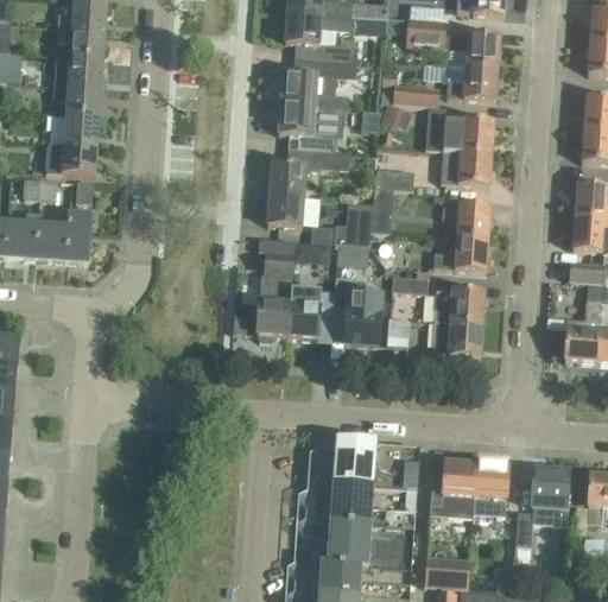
[(0,0),(0,21),(11,23),(12,0),(0,0)]
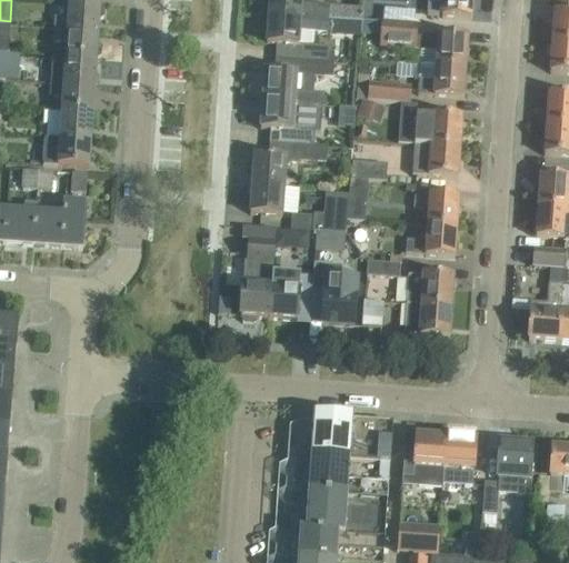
[(55,13),(53,24),(99,27),(99,16),(102,14),(103,3),(100,1),(100,0),(70,0),(69,14),(55,13)]
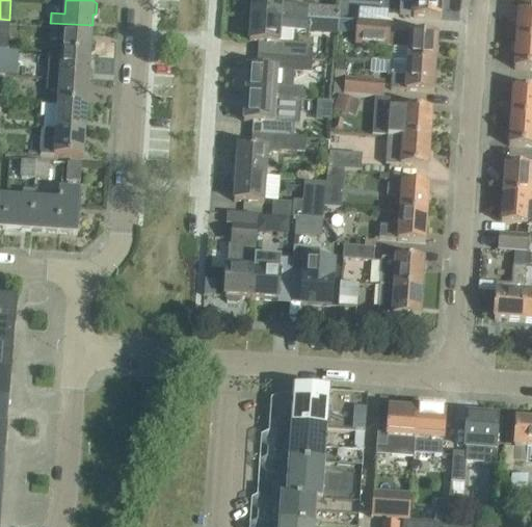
[(251,0),(251,10),(308,15),(309,4),(295,3),(296,1),(289,0),(251,0)]
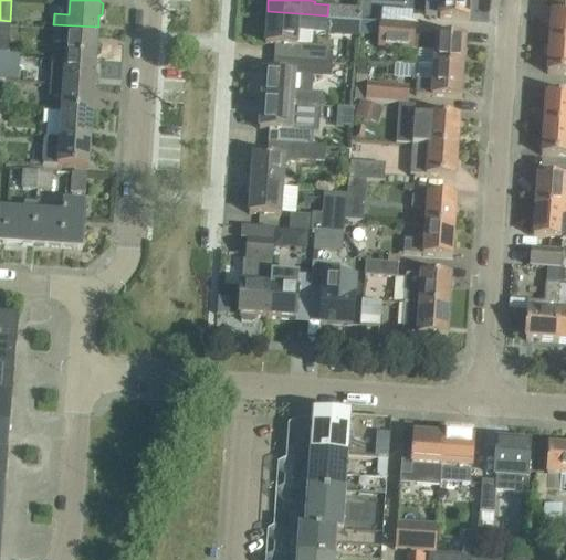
[(426,0),(425,10),(439,11),(439,13),(469,16),(470,0),(426,0)]
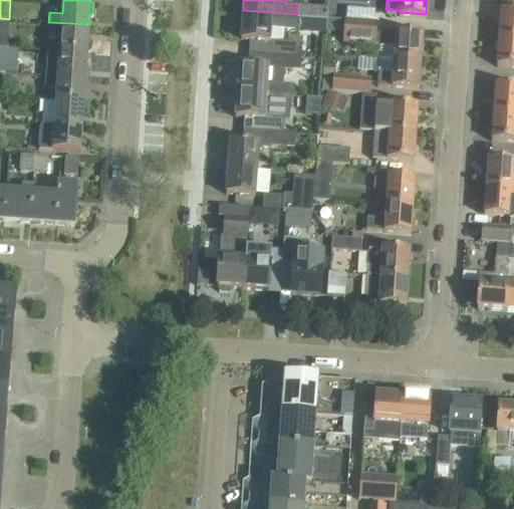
[(499,35),(513,35),(513,8),(501,8),(499,35)]
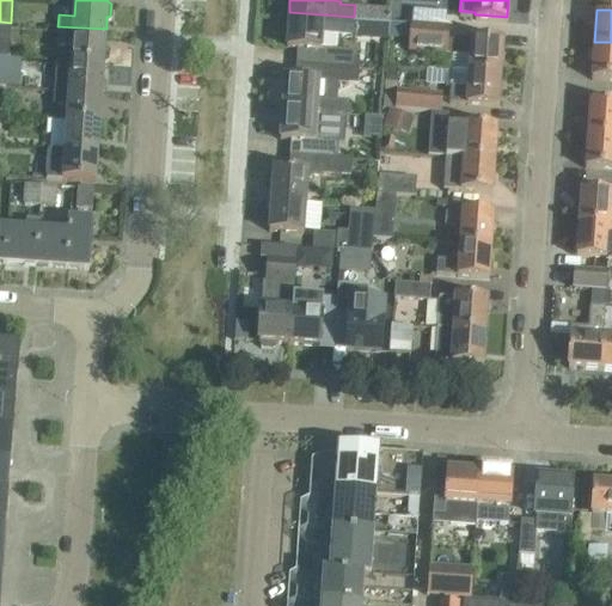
[(304,44),(303,60),(350,63),(354,63),(354,57),(361,59),(361,51),(355,51),(355,47),(335,44),(336,31),(355,32),(356,18),(354,17),(289,12),(287,43),(304,44)]
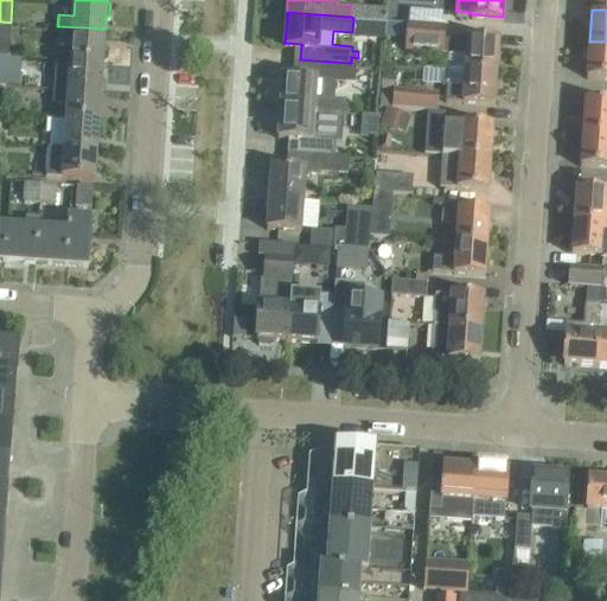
[(449,49),(448,65),(497,69),(499,37),(468,34),(467,37),(451,36),(443,34),(443,24),(419,21),(387,19),(385,27),(407,29),(406,45),(442,48),(449,49)]
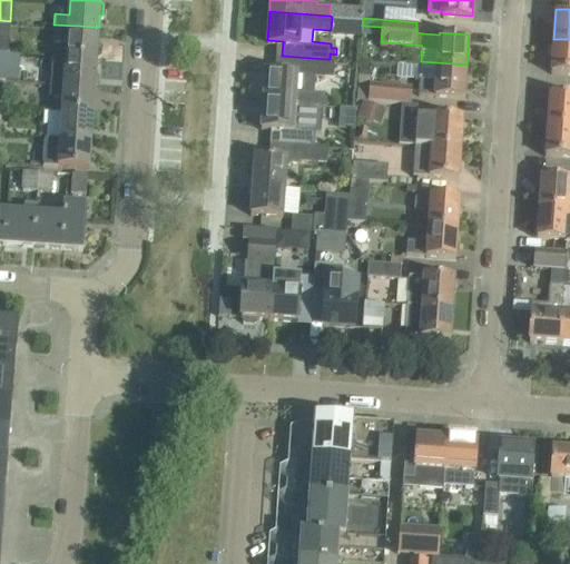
[(0,48),(8,49),(10,21),(0,20),(0,48)]
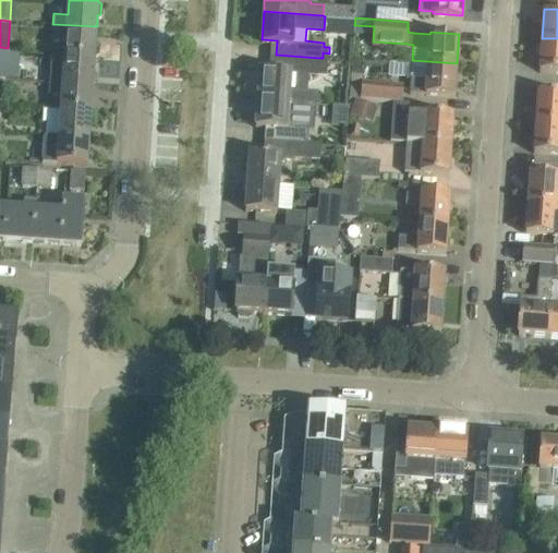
[(67,38),(65,51),(95,53),(95,52),(98,51),(98,39),(96,37),(97,26),(52,24),(52,37),(67,38)]
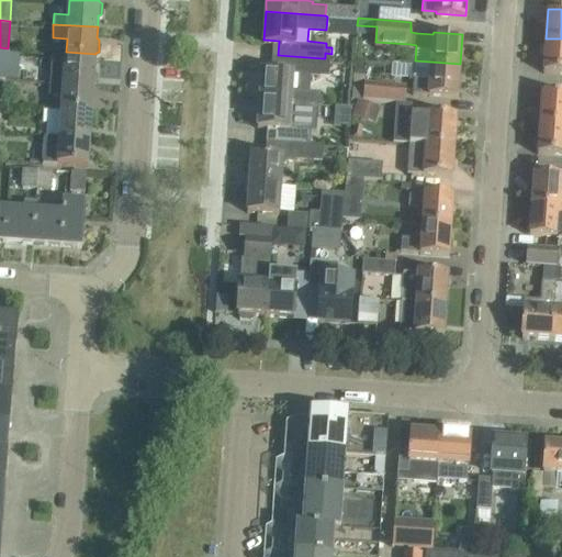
[(561,39),(546,39),(543,68),(561,69),(561,39)]
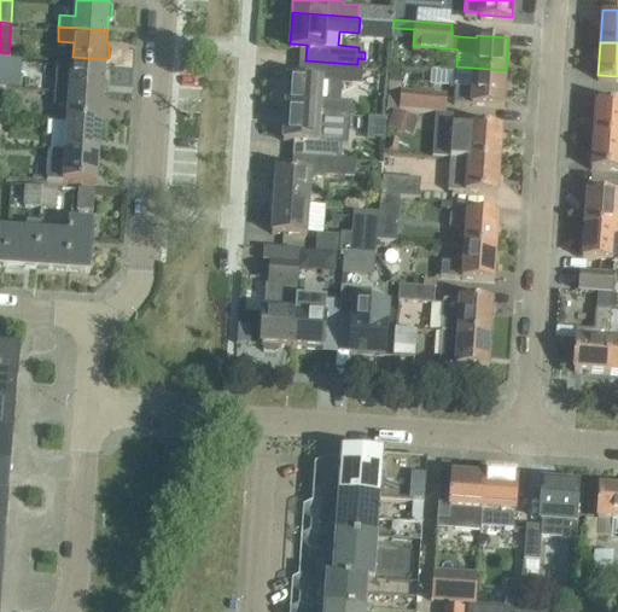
[(57,86),(103,89),(105,59),(73,57),(59,57),(57,86)]
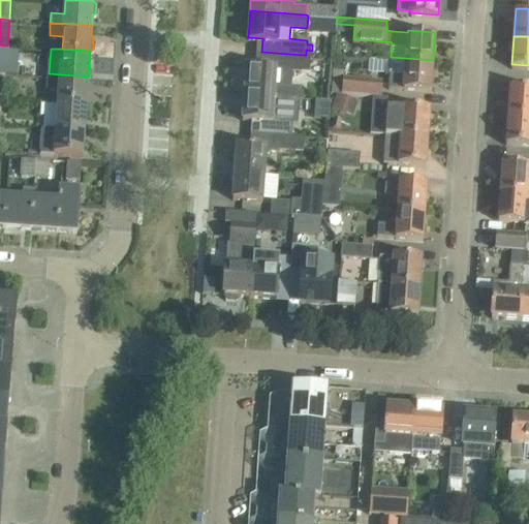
[(246,64),(244,91),(300,94),(300,84),(291,83),(292,68),(302,69),(303,55),(261,52),(260,65),(246,64)]
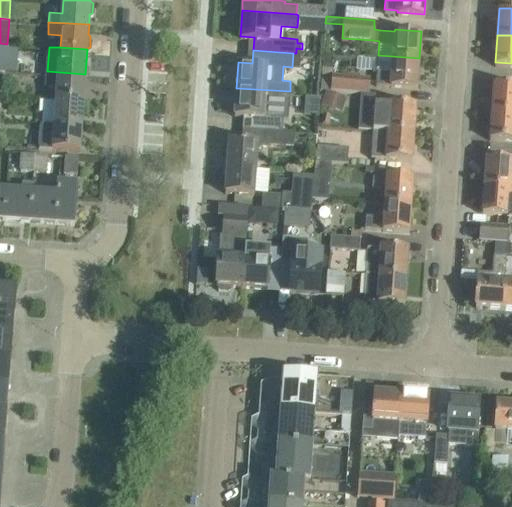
[(417,85),(419,58),(378,55),(377,70),(376,81),(390,82),(390,83),(417,85)]
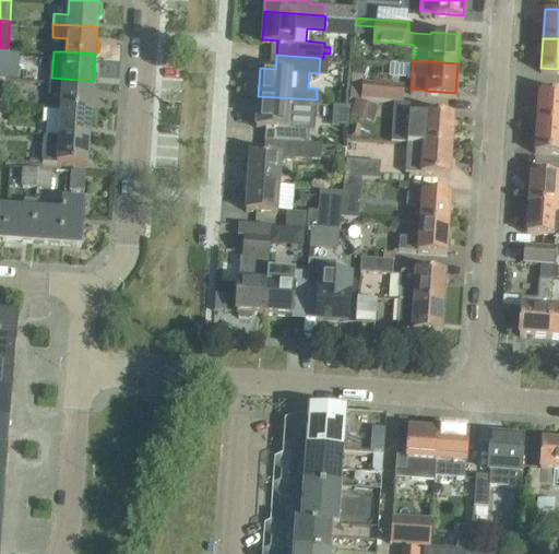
[(349,94),(361,95),(363,77),(352,75),(349,94)]
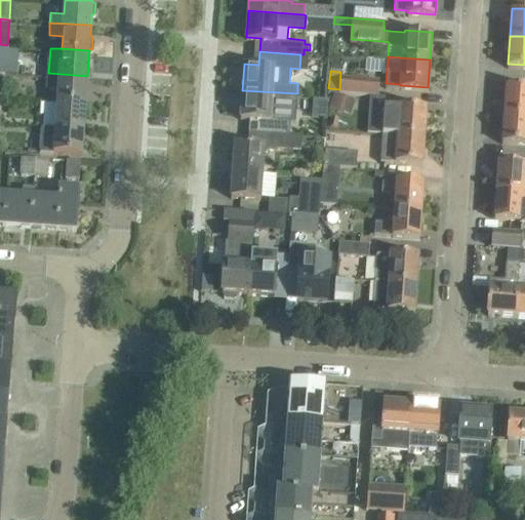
[(378,75),(340,72),(339,89),(377,91),(378,75)]
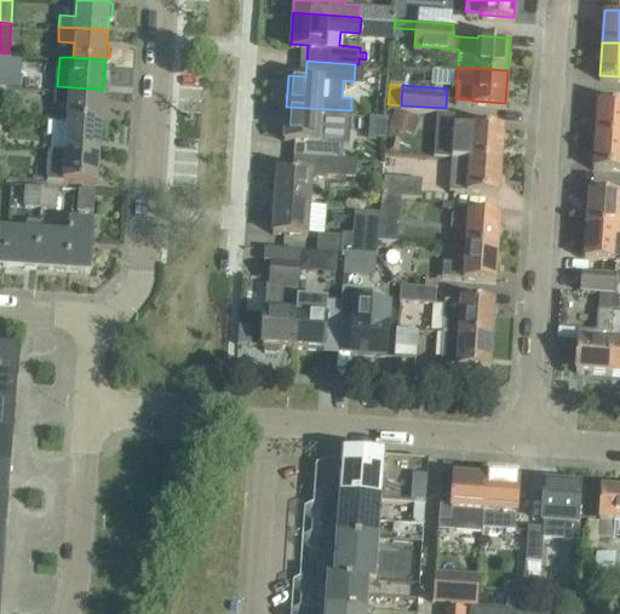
[(69,118),(101,120),(103,90),(57,86),(56,101),(70,102),(69,118)]
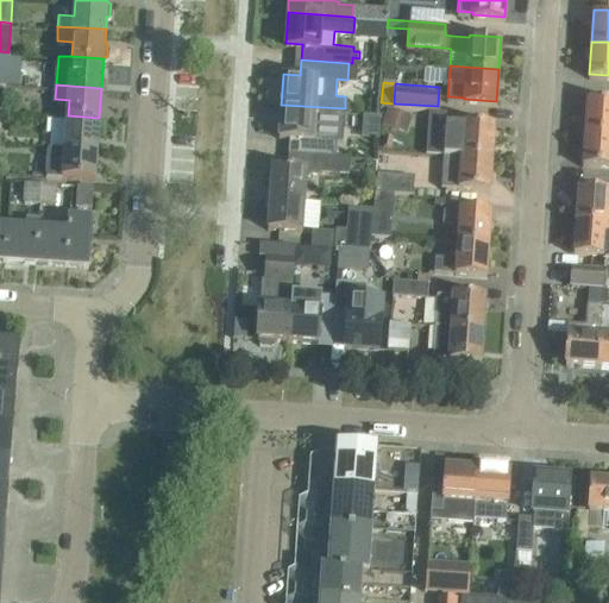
[(608,98),(586,98),(584,130),(608,131),(608,98)]
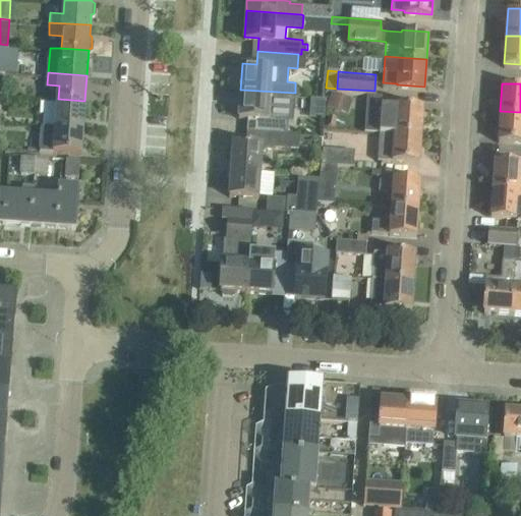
[(330,89),(325,103),(347,110),(352,96),(330,89)]
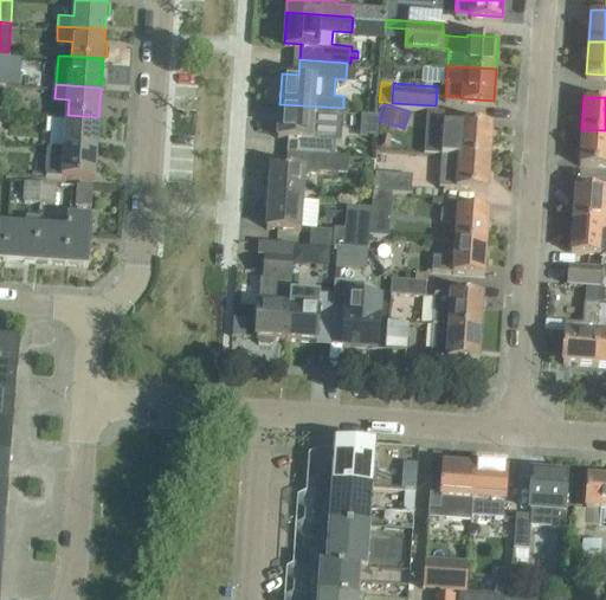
[(294,135),(292,149),(340,153),(340,152),(335,152),(336,136),(311,135),(313,120),(342,122),(343,108),(279,104),(277,134),(294,135)]
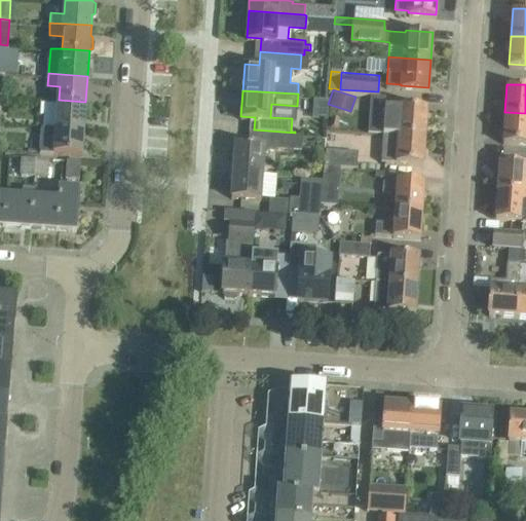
[(57,117),(57,124),(84,126),(85,102),(59,100),(40,98),(39,110),(44,116),(57,117)]
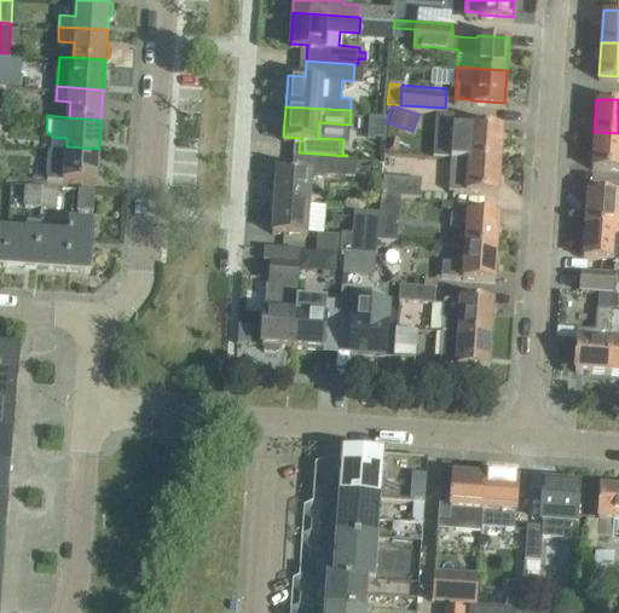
[(451,154),(501,157),(503,125),(470,122),(470,125),(453,123),(451,154)]
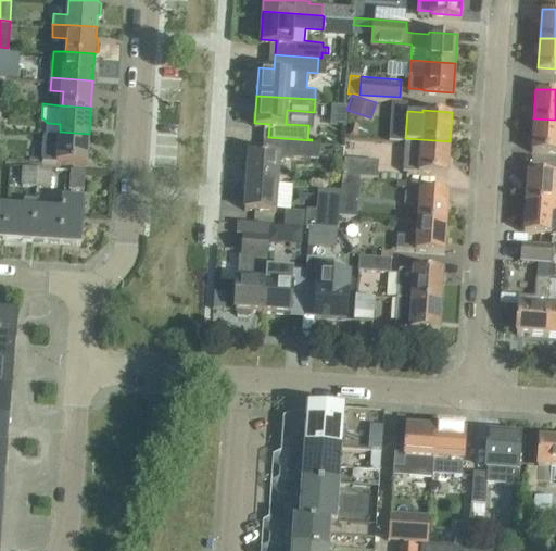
[(555,120),(533,119),(532,148),(555,149),(555,120)]
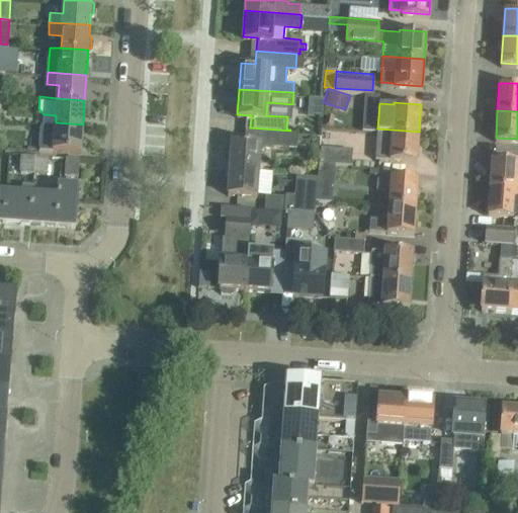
[(81,150),(83,124),(56,122),(41,121),(39,147),(81,150)]
